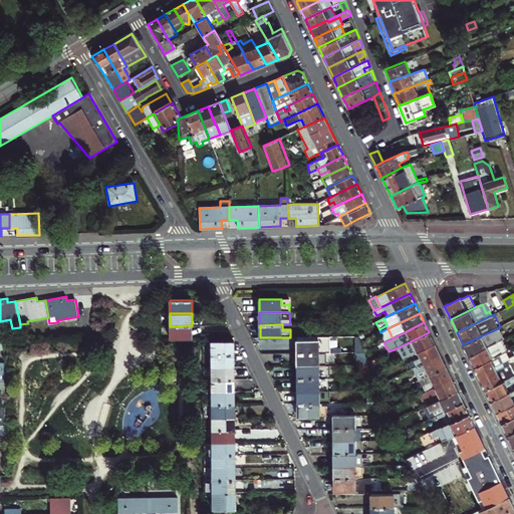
[(192,325),(170,326),(170,338),(192,338),(192,325)]
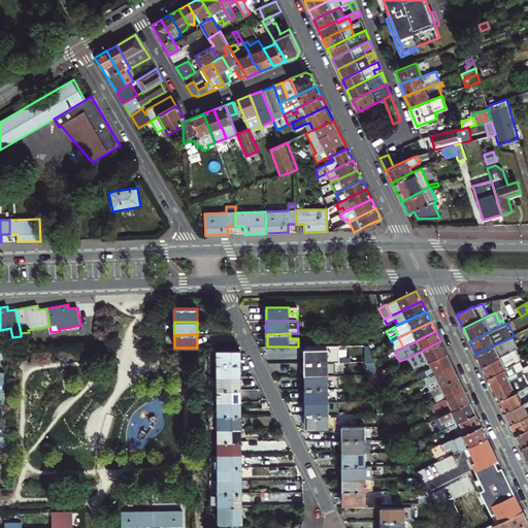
[(395,352),(403,348),(398,337),(391,341),(390,341),(395,352)]
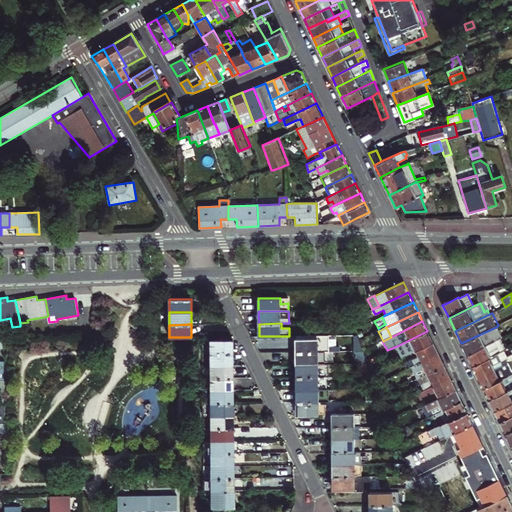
[(461,343),(466,355),(494,341),(490,334),(497,330),(496,327),(461,343)]
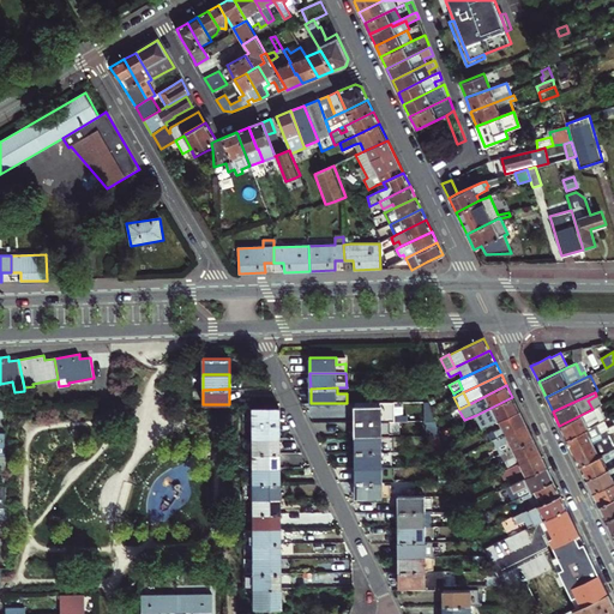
[(599,407),(601,405),(596,396),(588,401),(593,409),(599,407)]
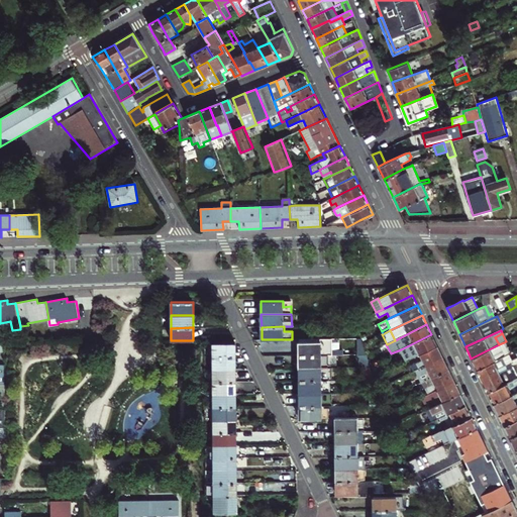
[(419,354),(437,345),(431,334),(401,349),(406,360),(419,354)]
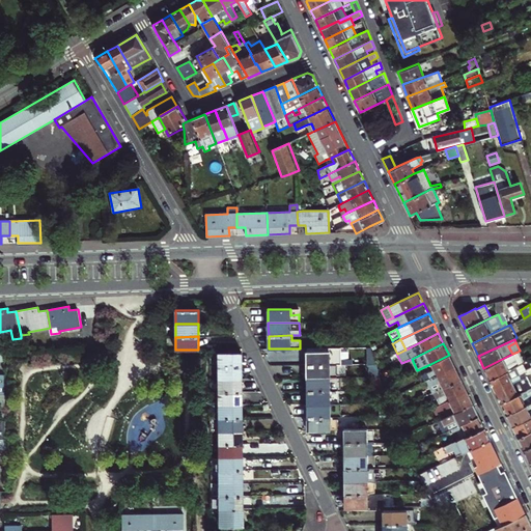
[(330,352),(330,365),(337,365),(340,365),(340,347),(330,348),(330,352)]
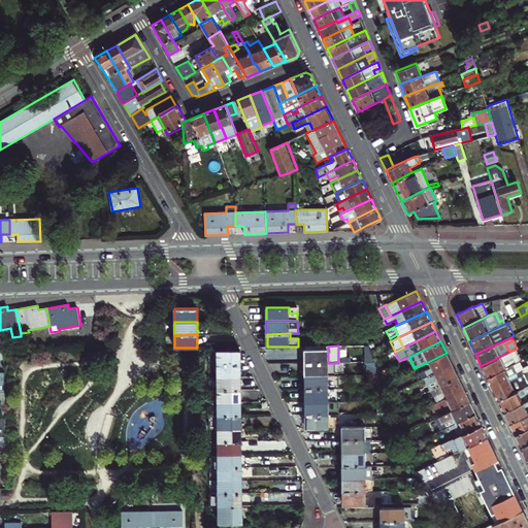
[(369,345),(365,345),(365,362),(373,362),(369,345)]
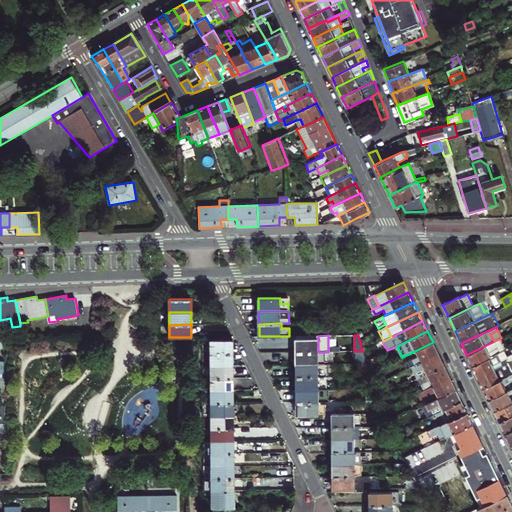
[(296,339),(296,352),(318,352),(318,339),(296,339)]
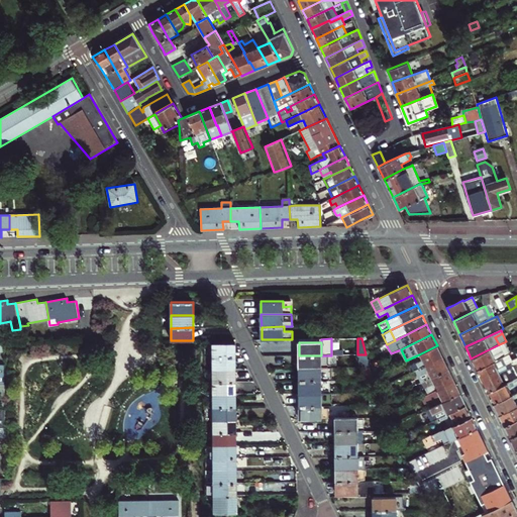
[(499,344),(471,358),(477,370),(507,354),(509,353),(504,342),(499,344)]
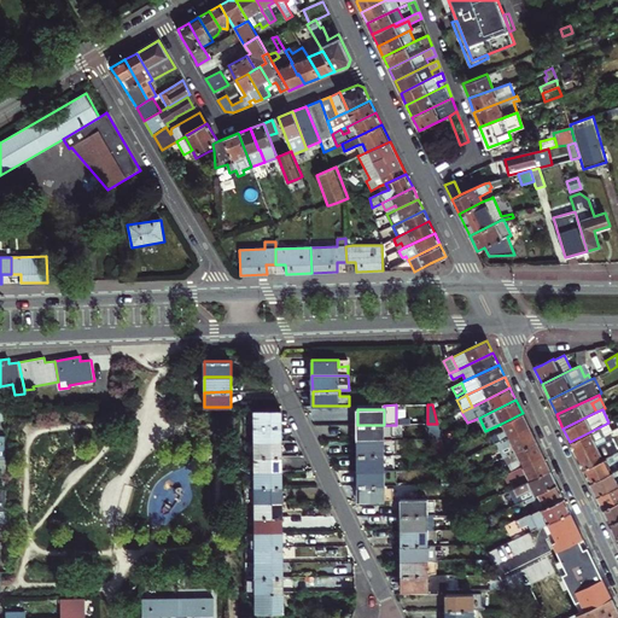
[(281,410),(255,410),(255,426),(281,426),(281,410)]
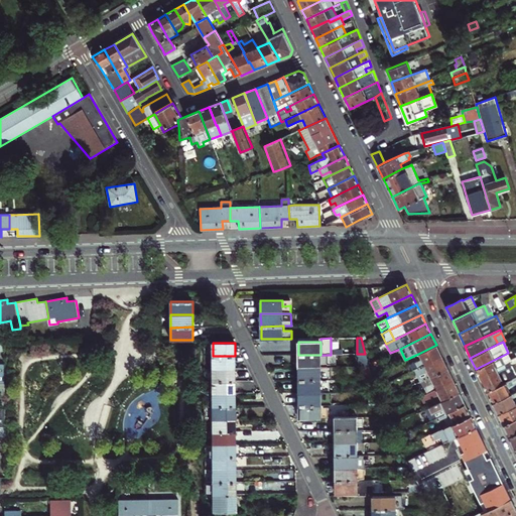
[(432,361),(441,356),(436,345),(418,354),(421,360),(410,365),(412,370),(414,370),(424,365),(433,362),(432,361)]
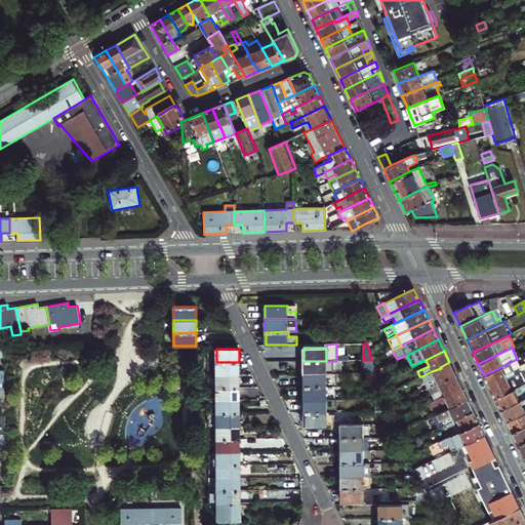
[(371,360),(363,360),(367,373),(368,373),(375,373),(371,360)]
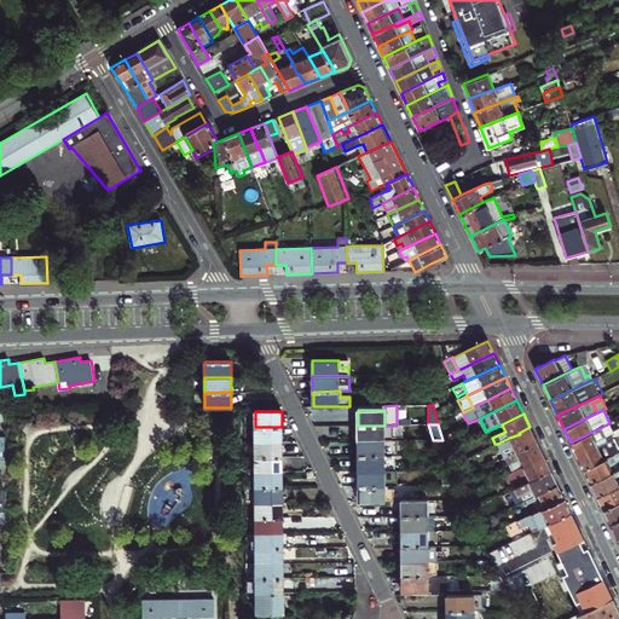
[(607,424),(571,443),(577,456),(588,451),(586,449),(597,445),(597,446),(613,439),(618,435),(617,432),(612,434),(607,424)]
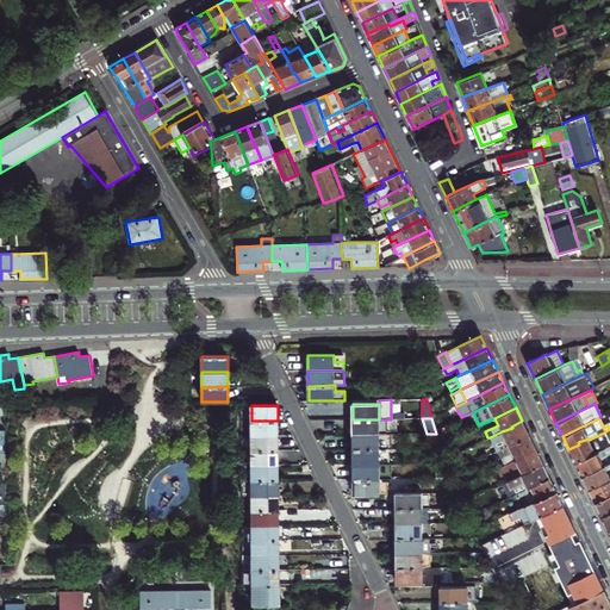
[(353,419),(353,435),(388,434),(387,419),(379,419),(353,419)]
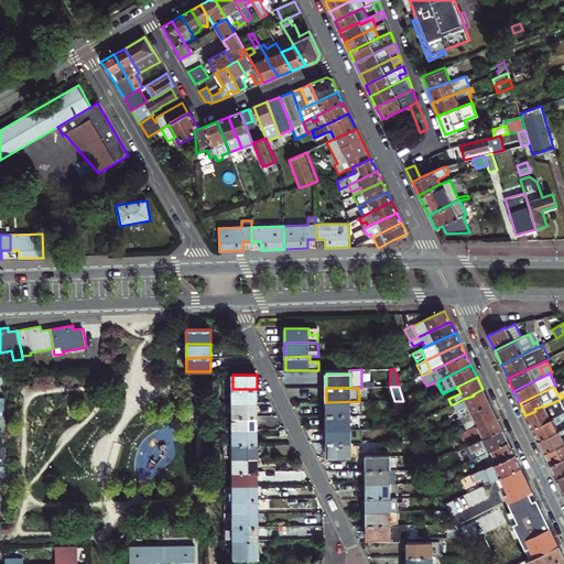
[(257,402),(257,389),(232,389),(232,402),(257,402)]
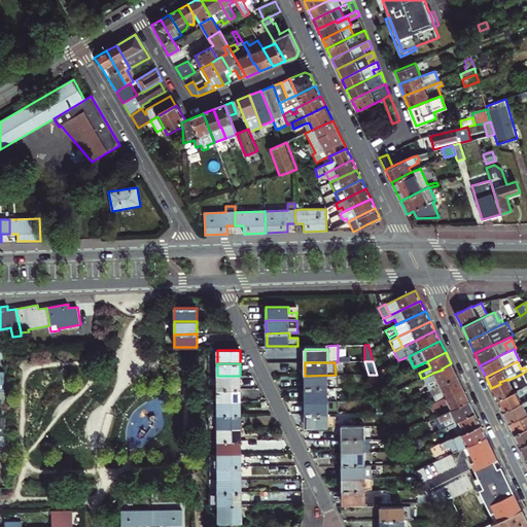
[(430,390),(457,377),(451,363),(442,369),(443,370),(433,373),(423,378),(429,390),(430,390)]
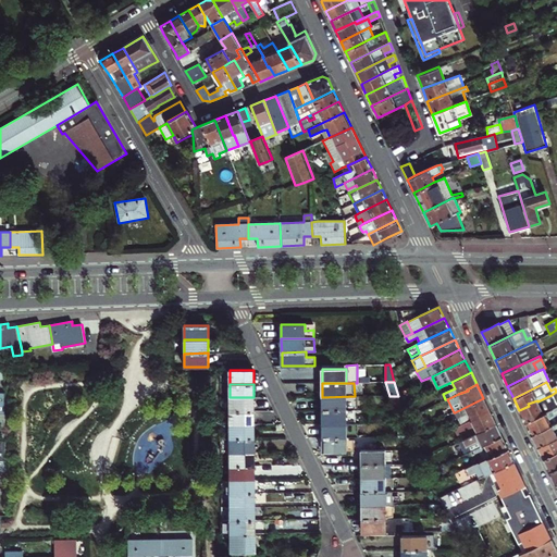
[(528,404),(529,406),(519,410),(525,422),(556,407),(556,405),(552,395),(537,401),(537,400),(528,404)]
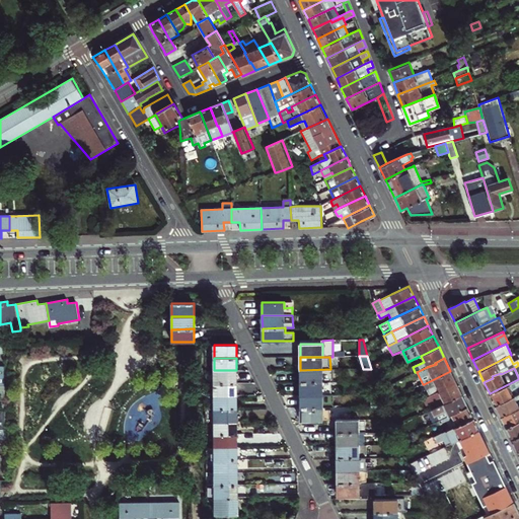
[(300,370),(300,382),(330,382),(330,380),(334,380),(334,369),(330,369),(300,370)]
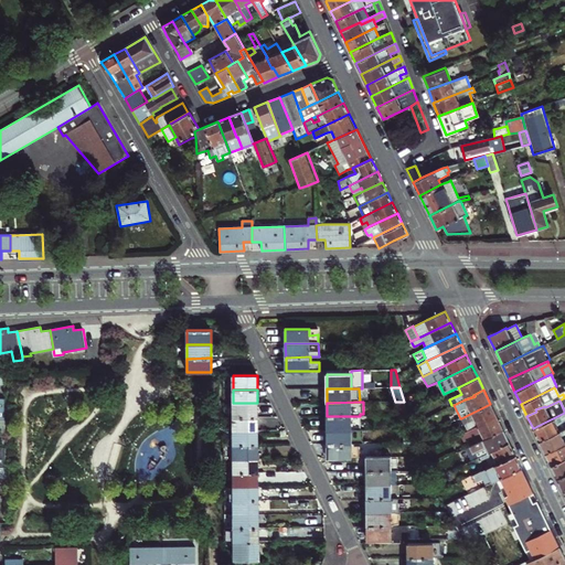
[(404,402),(396,402),(396,415),(407,415),(404,402)]
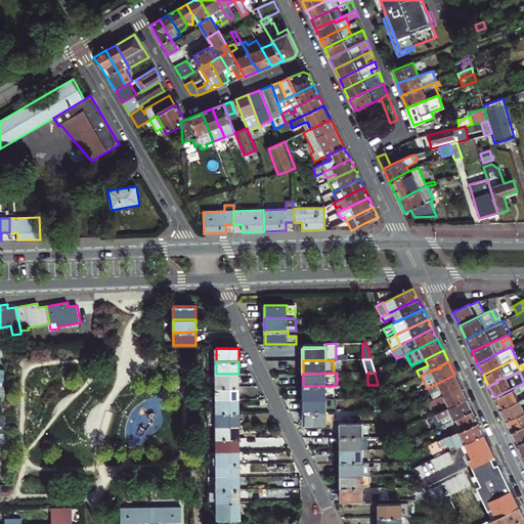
[(238,374),(216,374),(216,387),(238,387),(238,374)]
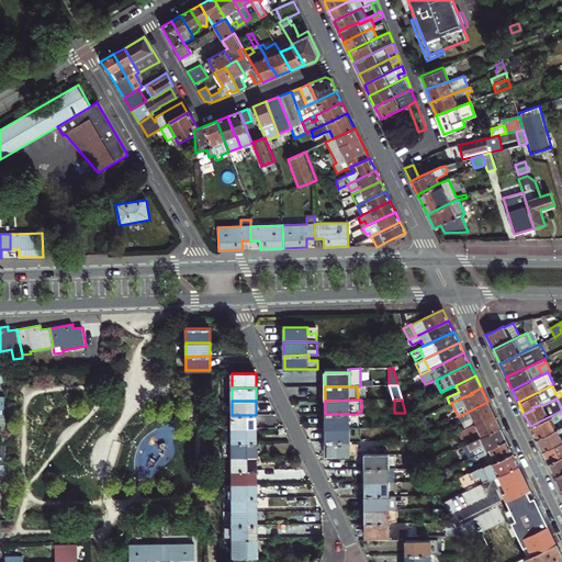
[(484,419),(494,414),(487,402),(459,416),(464,428),(475,424),(485,420),(484,419)]
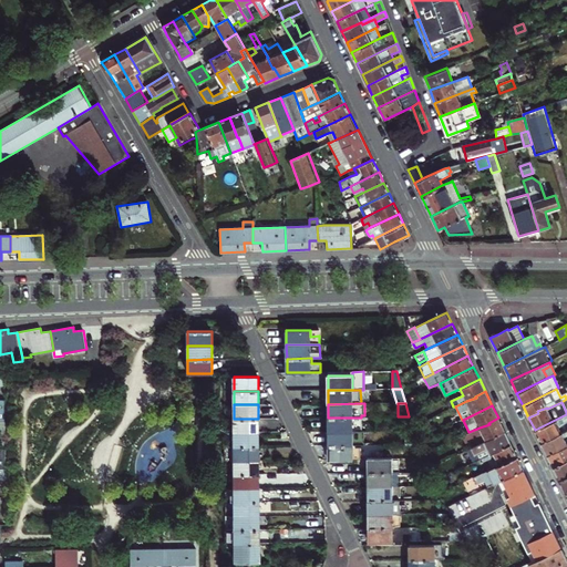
[(566,414),(535,430),(540,443),(566,430),(566,414)]
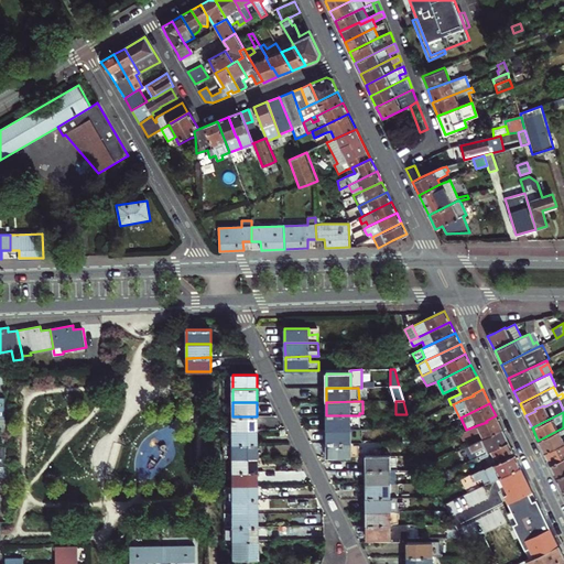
[(326,415),(326,430),(360,429),(359,415),(326,415)]
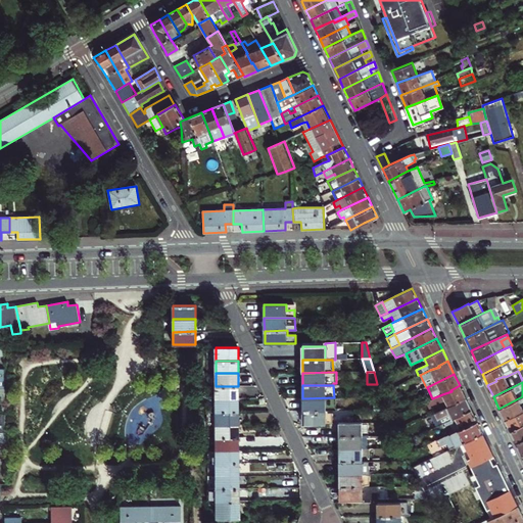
[(434,413),(466,398),(460,385),(450,390),(452,391),(442,394),(432,398),(426,401),(429,408),(431,407),(434,413)]
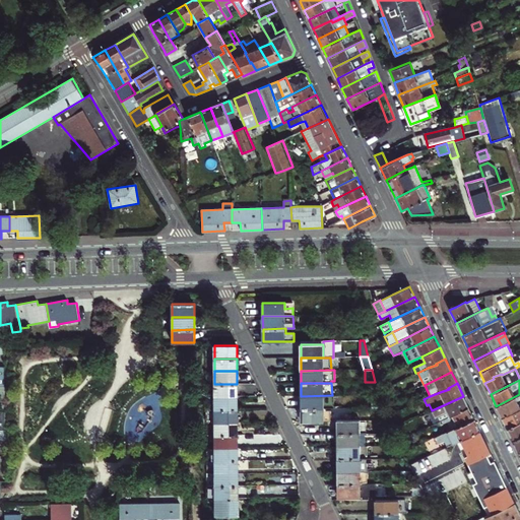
[(237,384),(214,384),(214,396),(237,396),(237,384)]
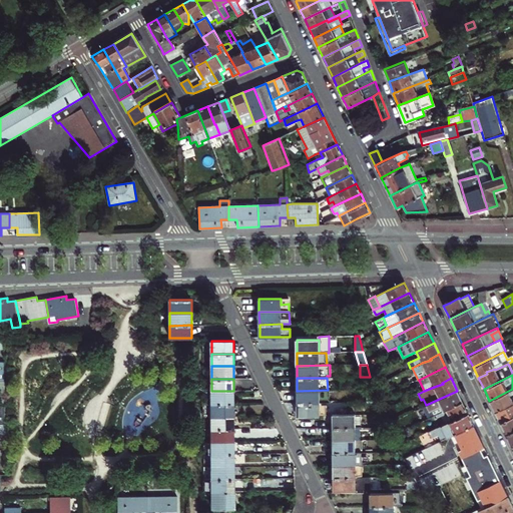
[(512,389),(489,401),(495,412),(512,403),(512,389)]
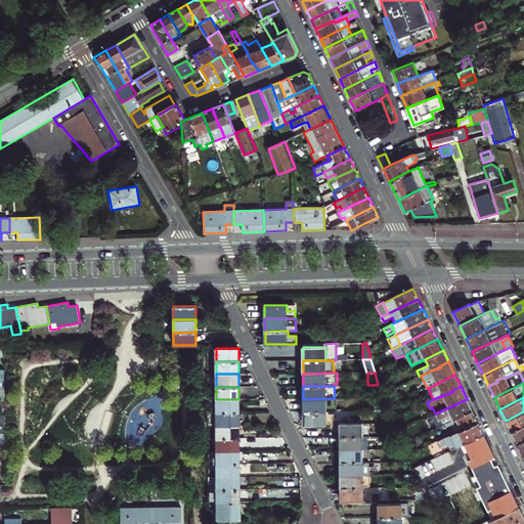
[(303,399),(304,411),(326,411),(339,411),(339,398),(335,398),(303,399)]
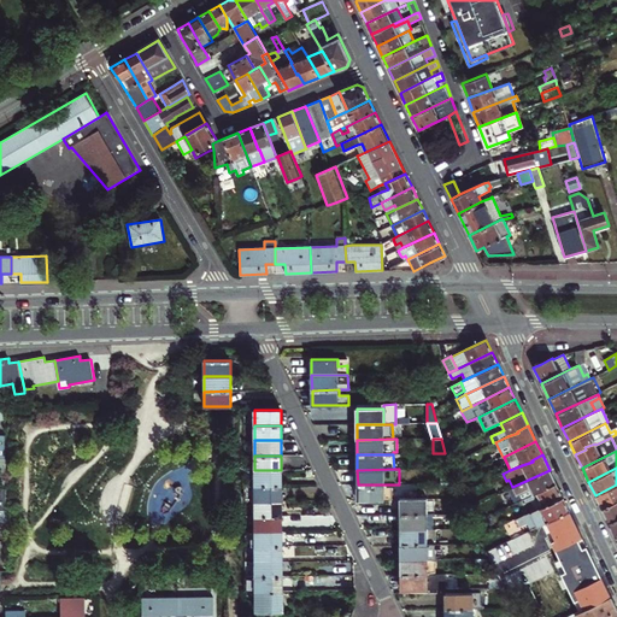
[(447,483),(454,483),(451,469),(442,469),(444,483),(447,483)]
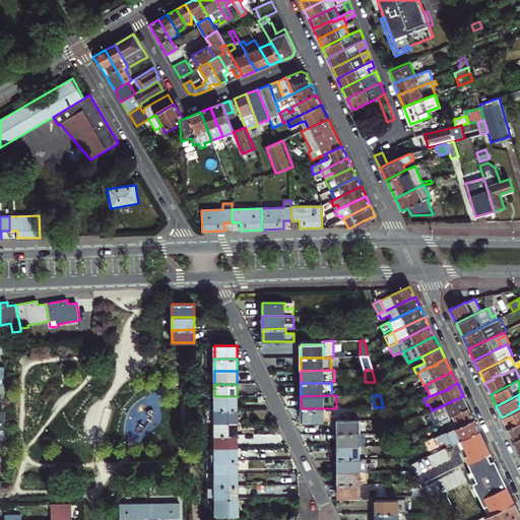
[(237,409),(237,396),(214,396),(214,409),(237,409)]
